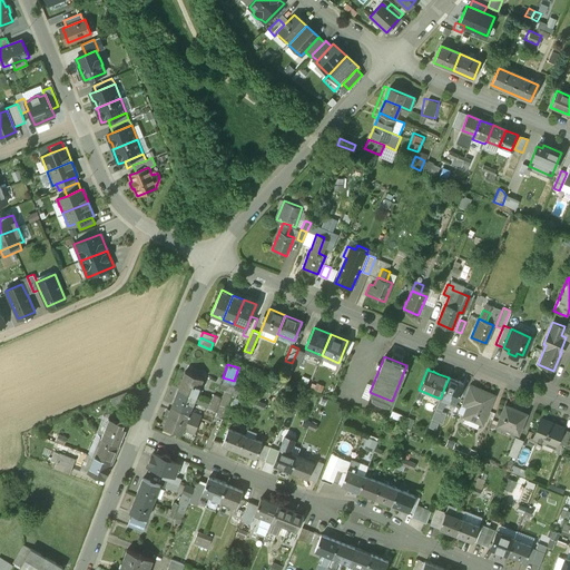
[(186,372),(178,389),(196,395),(203,379),(186,372)]
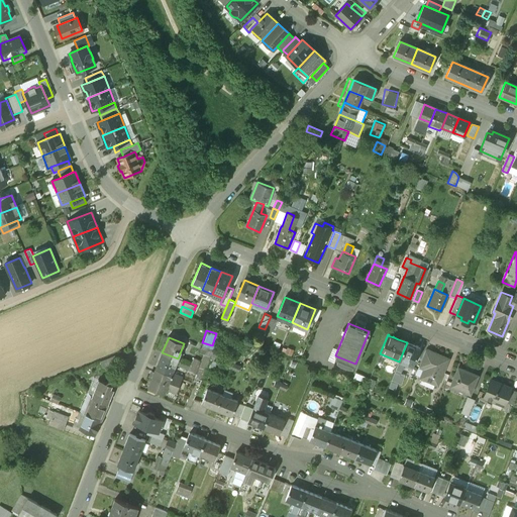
[(407,342),(399,362),(403,363),(412,367),(420,347),(419,347),(415,345),(407,342)]
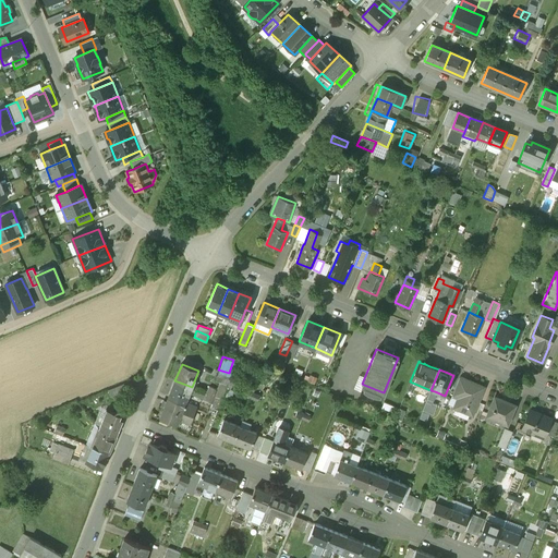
[(459,377),(452,395),(458,398),(465,379),(459,377)]
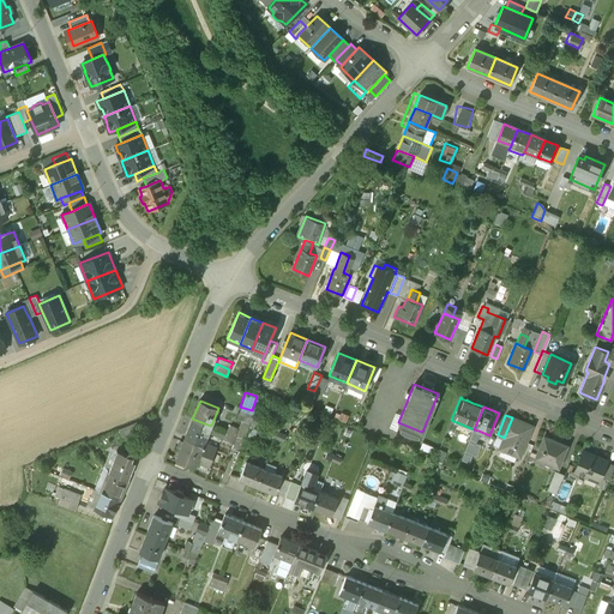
[(533,426),(512,417),(504,438),(499,449),(519,457),(533,426)]
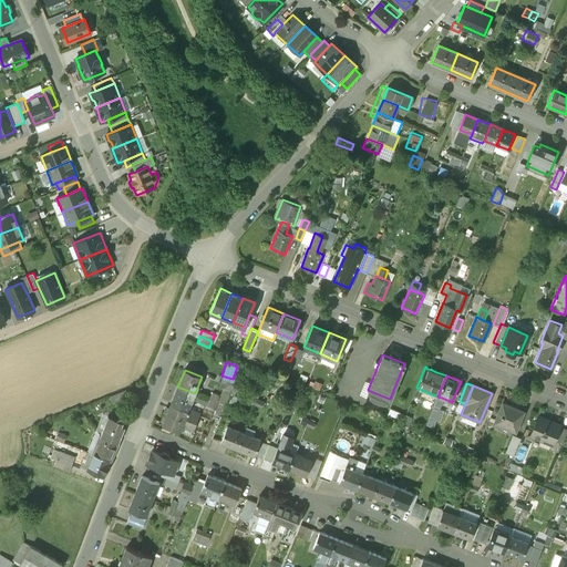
[(195,393),(177,387),(169,406),(182,412),(184,408),(188,410),(195,393)]
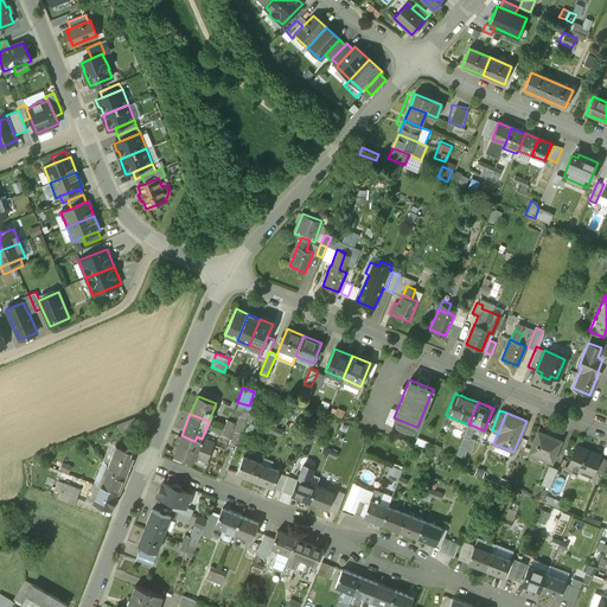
[(135,416),(117,425),(121,432),(138,425),(135,416)]
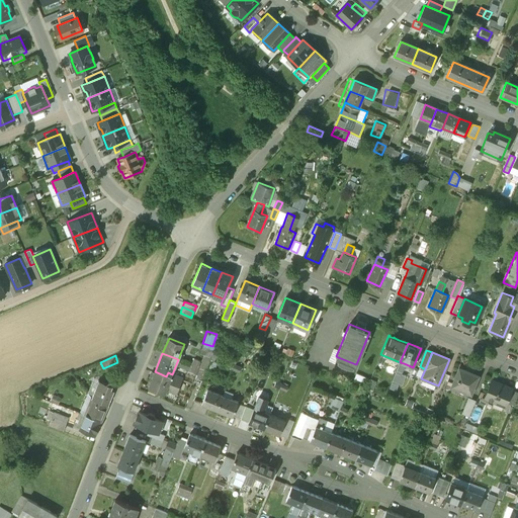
[(353,363),(338,357),(336,360),(339,362),(342,363),(344,365),(346,365),(350,366),(352,366),(353,363)]
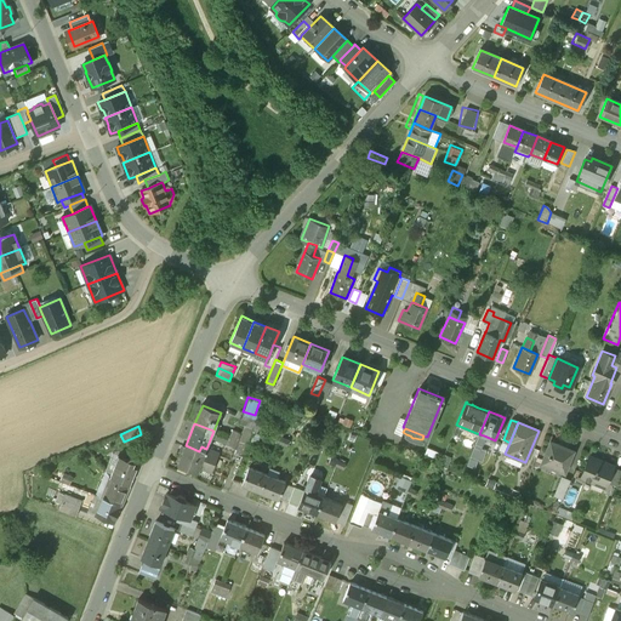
[(240,440),(234,438),(216,432),(214,439),(237,448),(234,453),(241,455),(246,443),(240,440)]
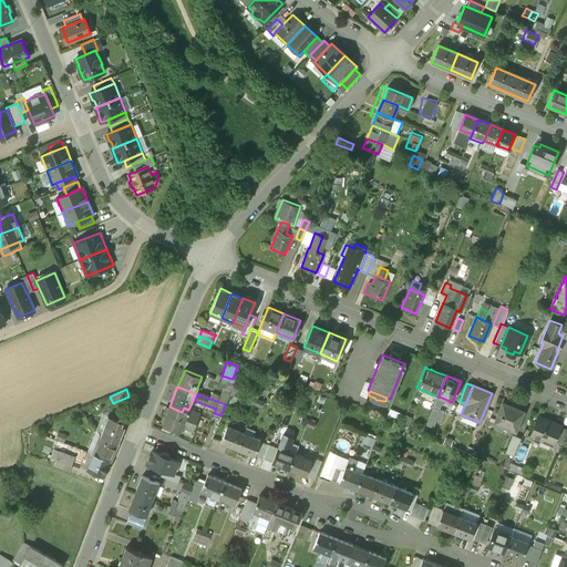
[(525,410),(503,400),(495,421),(516,430),(525,410)]
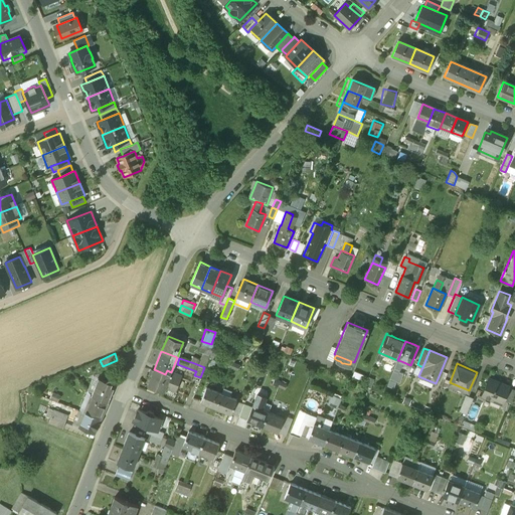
[(167,370),(165,374),(154,369),(148,383),(148,384),(164,391),(166,387),(175,390),(181,375),(171,372),(167,370)]
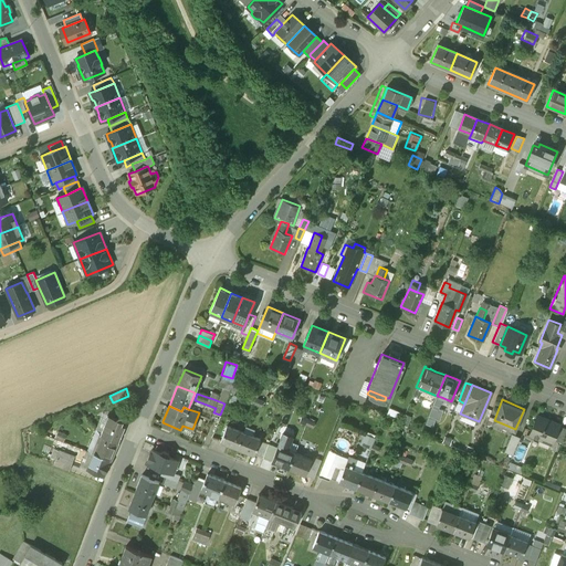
[(116,418),(108,415),(101,435),(118,442),(125,426),(122,425),(123,421),(124,419),(123,418),(122,417),(119,416),(118,417),(116,418)]
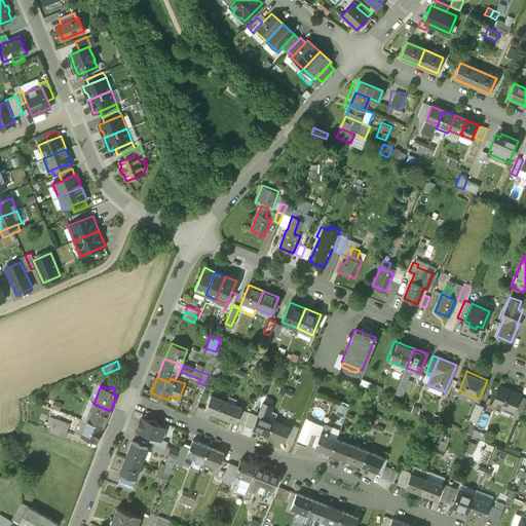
[(519,396),(498,387),(491,405),(512,413),(518,397),(519,396)]
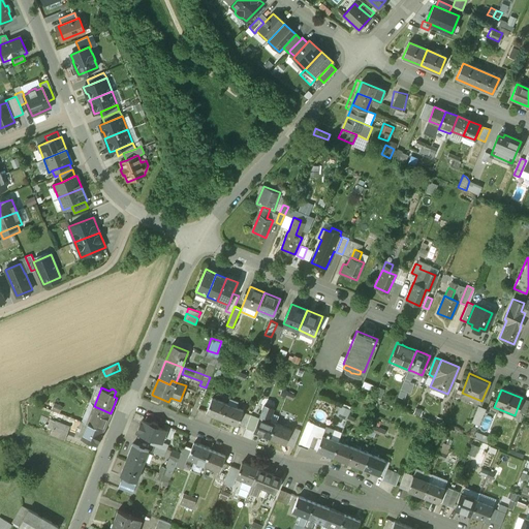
[(227,404),(212,398),(207,412),(222,418),(227,404)]
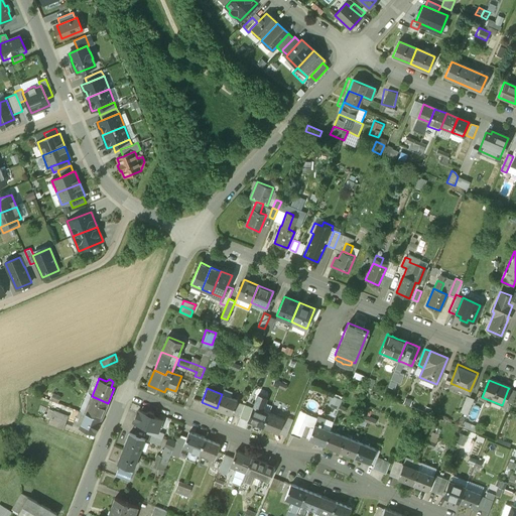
[(515,393),(515,392),(508,389),(504,400),(512,404),(515,393)]
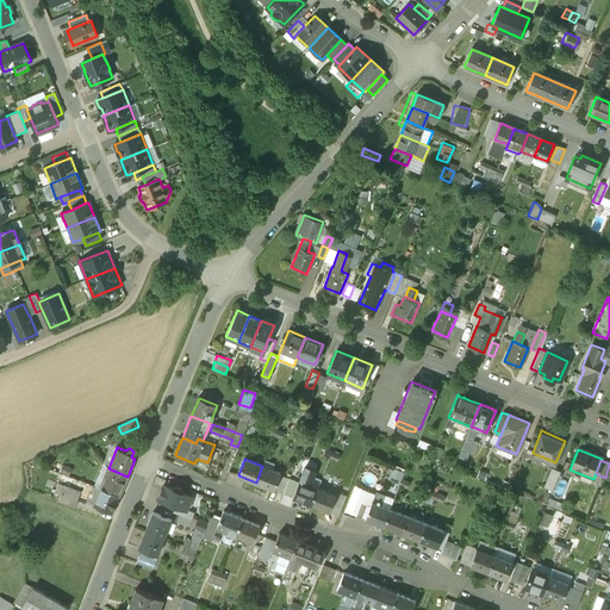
[(280,473),(262,466),(256,483),(274,490),(280,473)]
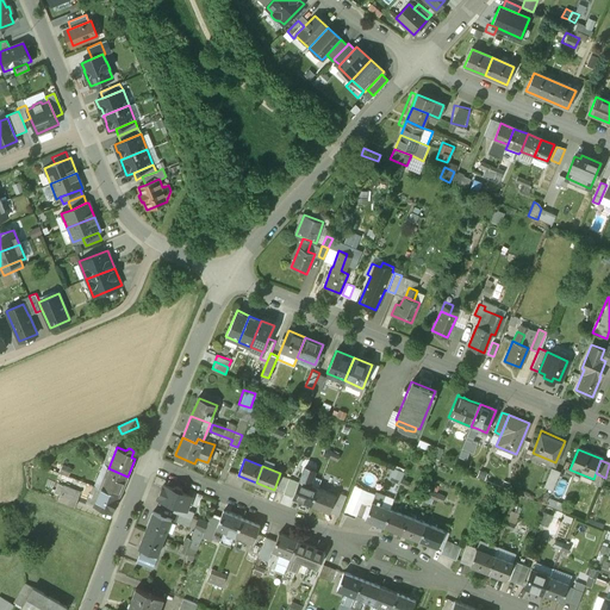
[(109,468),(107,467),(99,487),(119,496),(128,477),(109,468)]
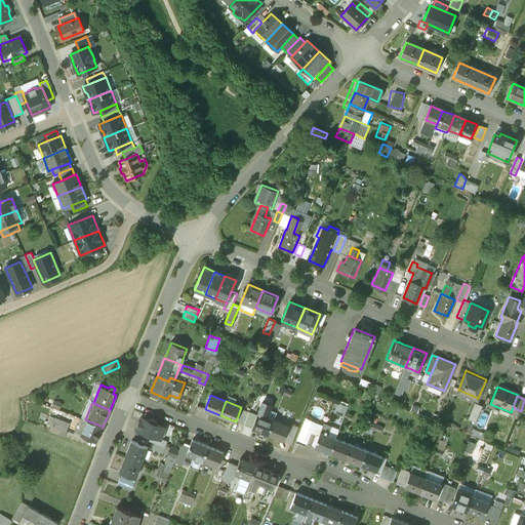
[(338,402),(334,412),(345,417),(346,413),(349,406),(338,402)]
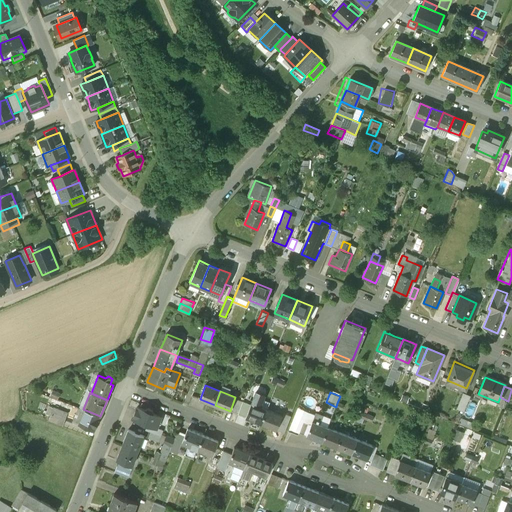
[(264,396),(256,393),(246,417),(261,423),(267,409),(260,406),(264,396)]
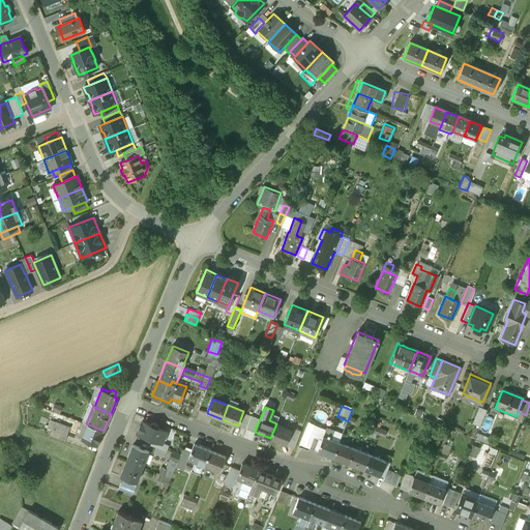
[(478,409),(472,423),(479,427),(486,412),(478,409)]
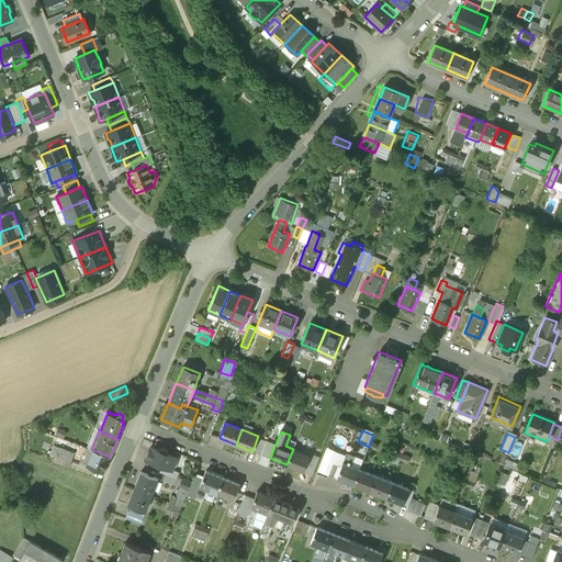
[(72,449),(65,448),(66,439),(53,438),(51,454),(71,458),(72,449)]
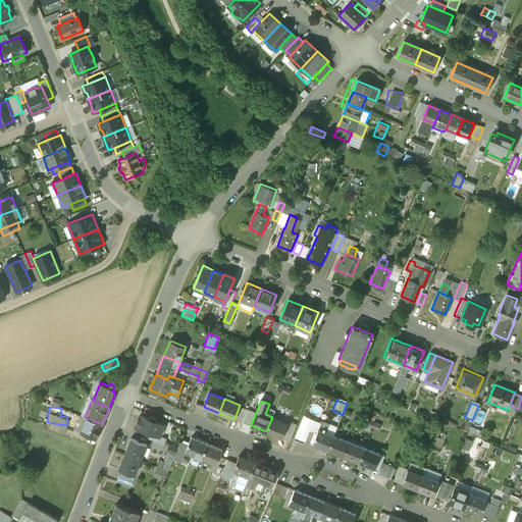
[(148,417),(148,419),(141,416),(136,428),(150,433),(159,437),(159,436),(159,435),(163,425),(156,422),(157,421),(155,418),(151,417),(148,417)]
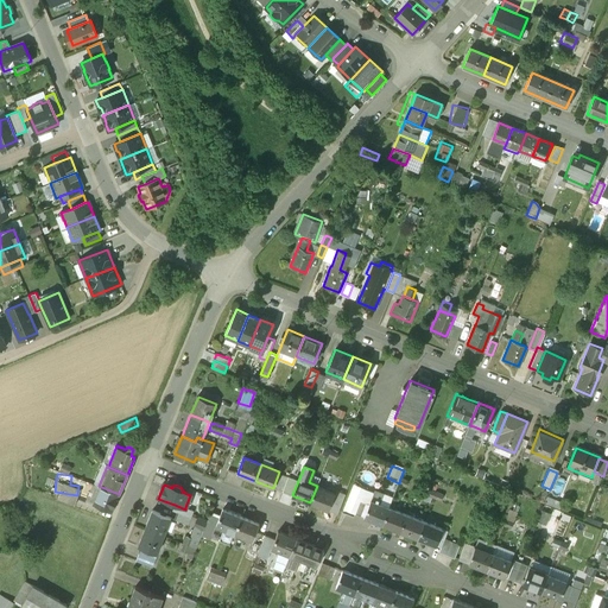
[(119,494),(99,486),(99,487),(100,487),(94,501),(92,500),(90,504),(112,512),(119,494)]
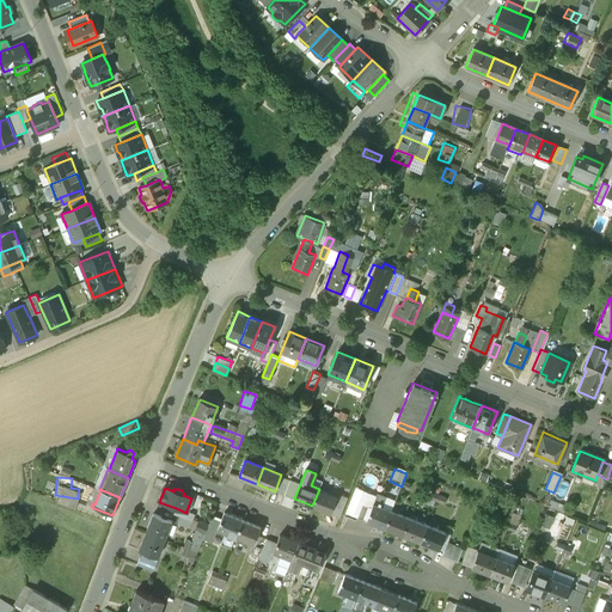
[(337,496),(319,489),(312,506),(330,513),(337,496)]
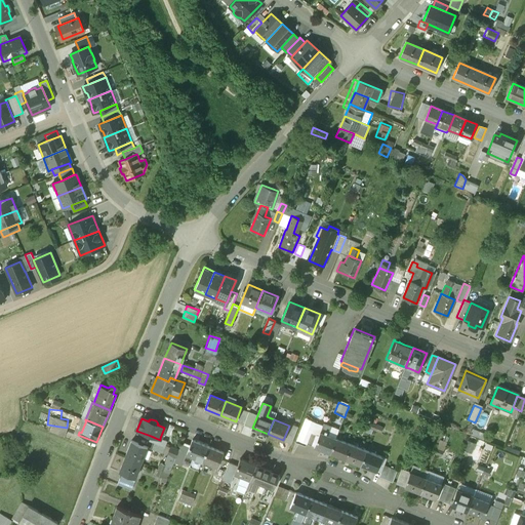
[(336,438),(320,431),(314,446),(330,452),(336,438)]
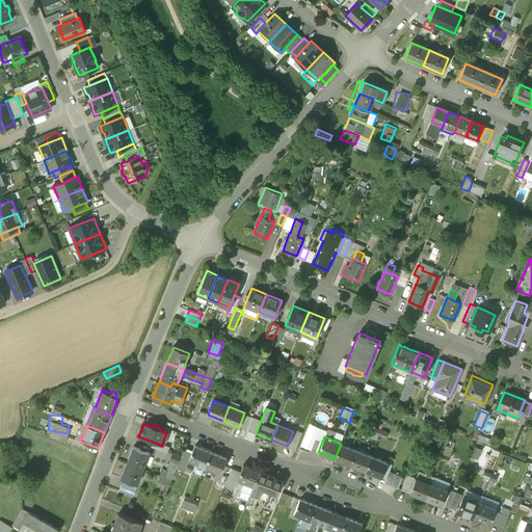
[(320,440),(315,437),(311,449),(316,451),(320,440)]
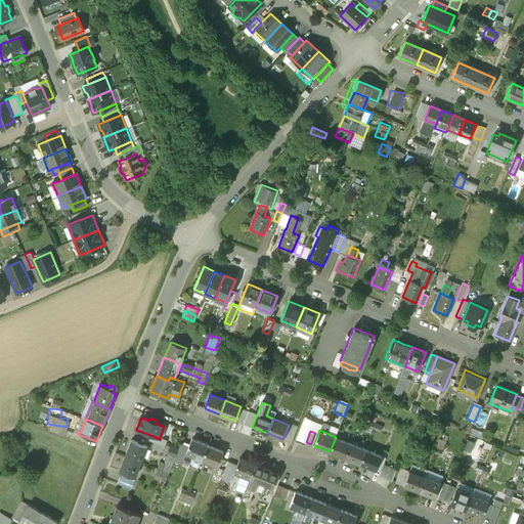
[(160,438),(160,439),(150,435),(148,440),(153,442),(151,446),(163,451),(166,440),(160,438)]
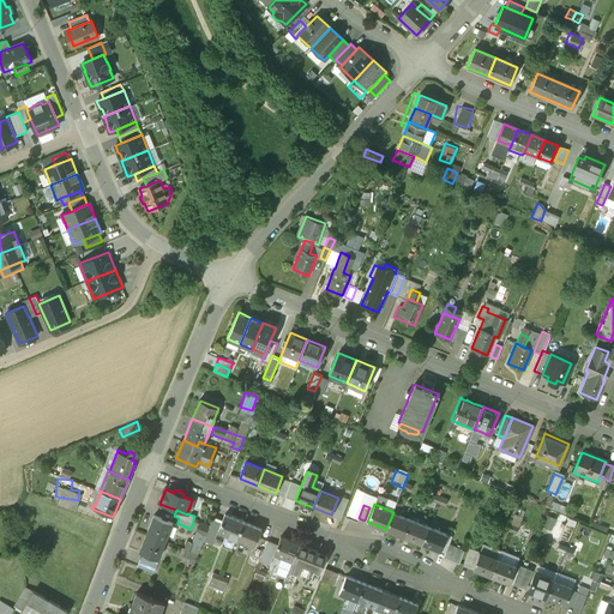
[(410,518),(393,512),(386,529),(403,535),(410,518)]
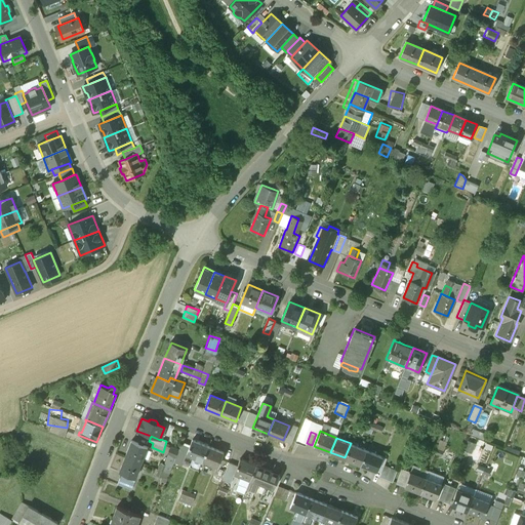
[(207,445),(192,440),(187,453),(194,456),(190,467),(198,470),(202,459),(207,445)]
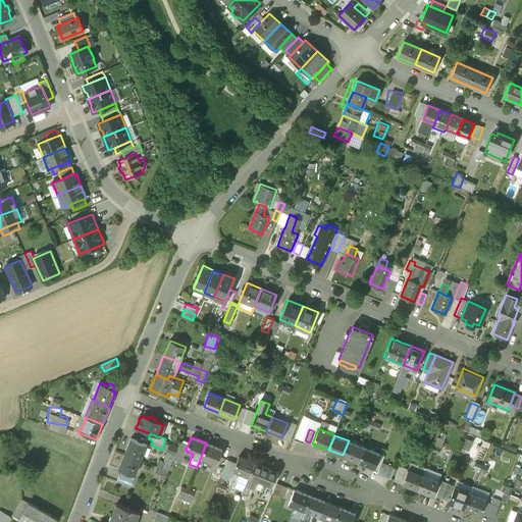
[(147,445),(132,438),(125,454),(141,460),(147,445)]
